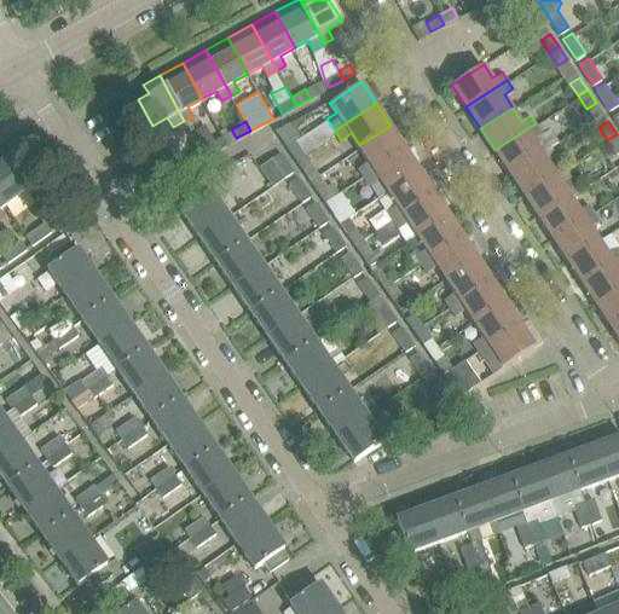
[(495,150),(509,173),(541,151),(556,142),(545,126),(541,129),(536,123),(495,150)]
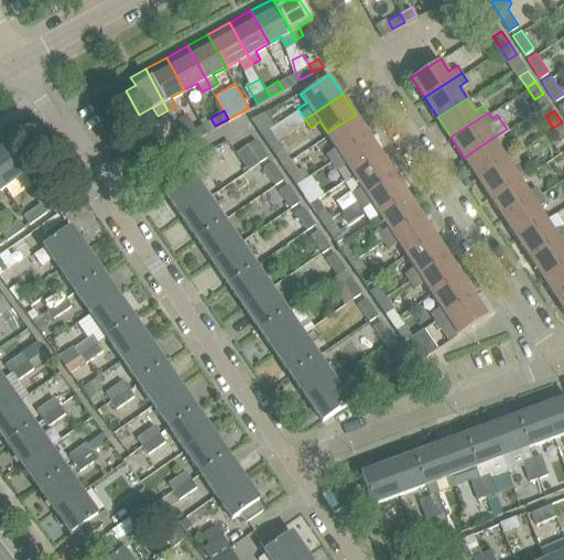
[(269,127),(261,132),(269,144),(277,139),(294,127),(286,115),(273,125),(269,127)]
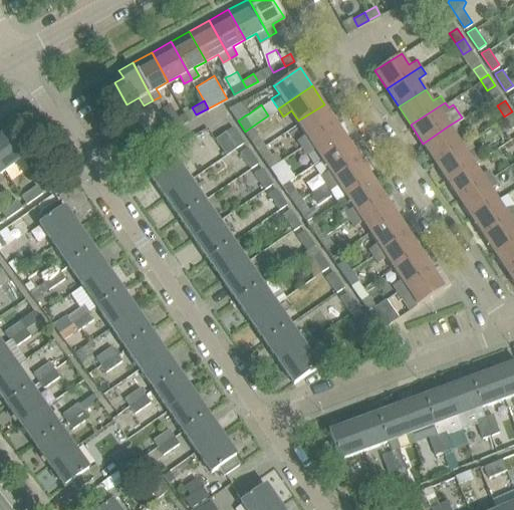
[(297,138),(302,145),(336,122),(324,104),(298,120),(306,133),(297,138)]
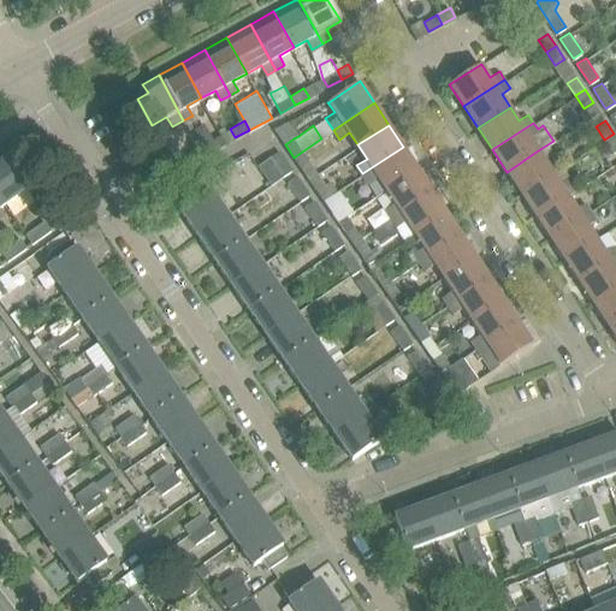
[(604,140),(611,152),(615,148),(615,137),(614,134),(604,140)]
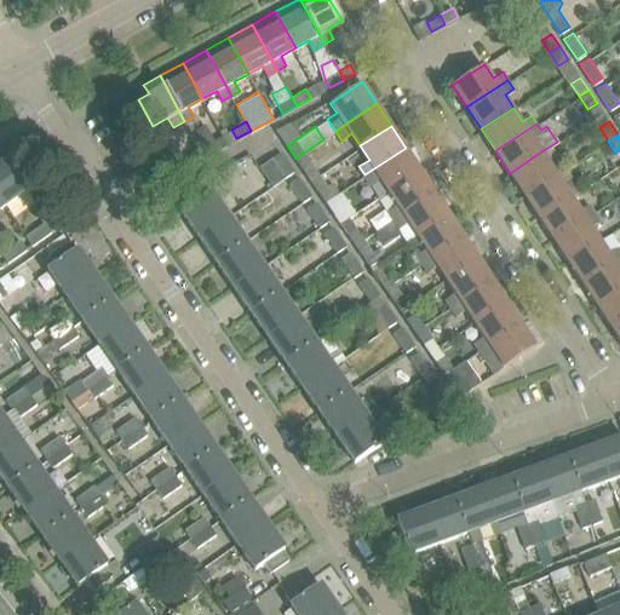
[(212,141),(199,148),(205,156),(218,149),(212,141)]
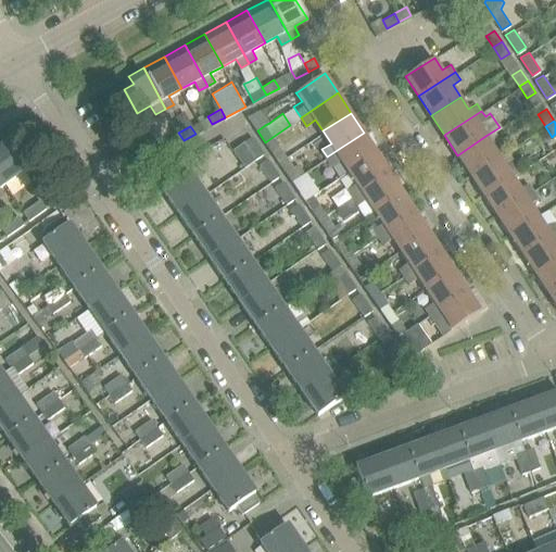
[(168,138),(166,139),(172,147),(184,140),(178,133),(168,138)]
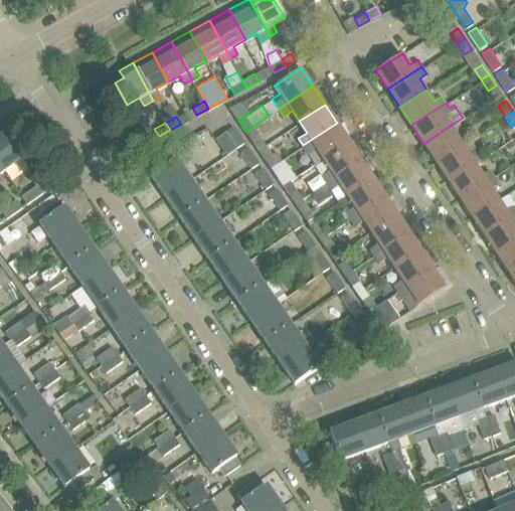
[(349,141),(337,123),(303,145),(308,153),(316,147),(323,158),(349,141)]
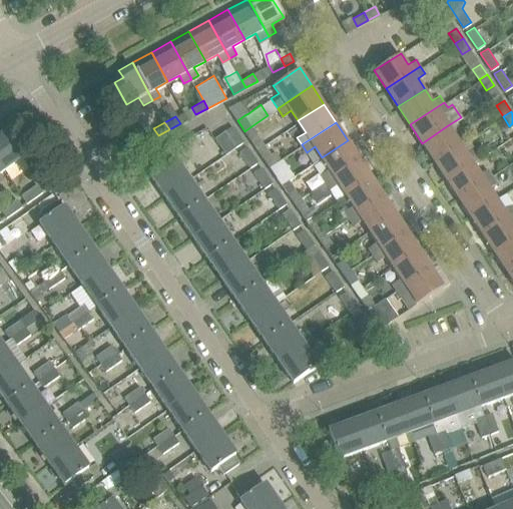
[(232,124),(214,137),(225,152),(243,140),(232,124)]
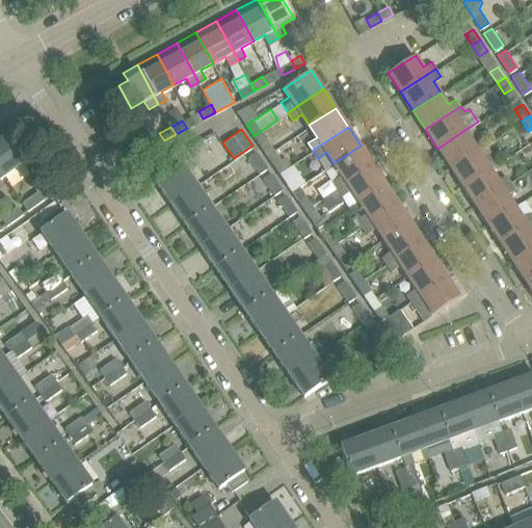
[(464,130),(437,149),(450,167),(485,143),(481,136),(472,142),(464,130)]
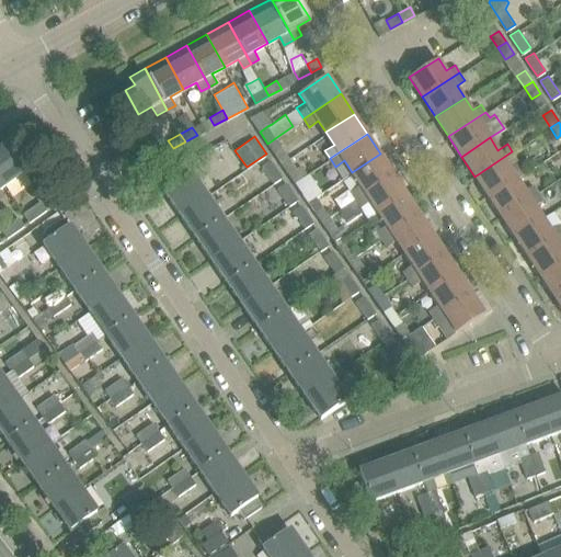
[(267,144),(275,155),(276,154),(283,149),(275,138),(267,144)]
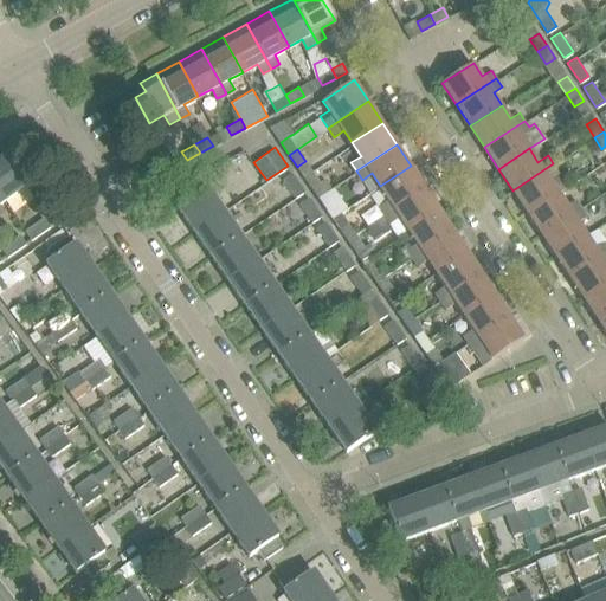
[(8,154),(0,159),(0,192),(5,199),(28,182),(8,154)]
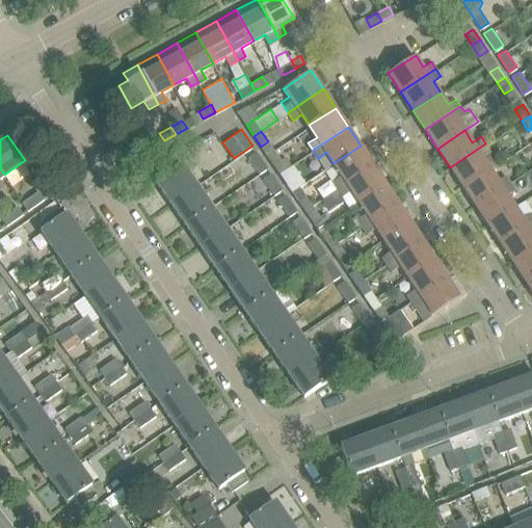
[(450,167),(462,186),(489,168),(481,156),(489,151),(485,143),(450,167)]
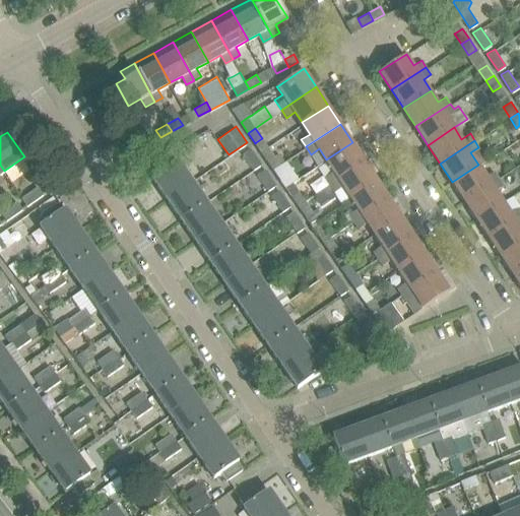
[(325,177),(330,183),(365,160),(352,142),(326,159),(334,171),(325,177)]
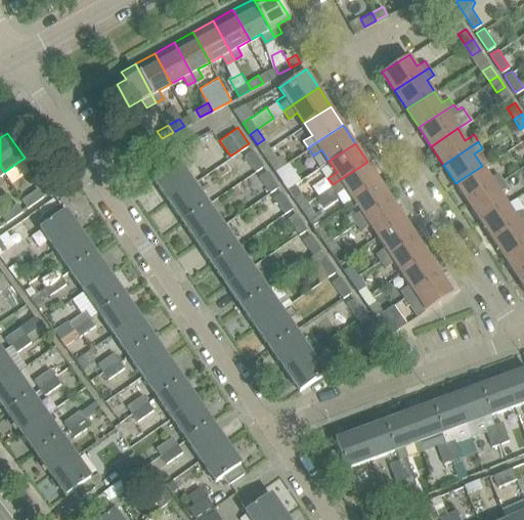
[(253,147),(244,154),(255,170),(264,164),(253,147)]
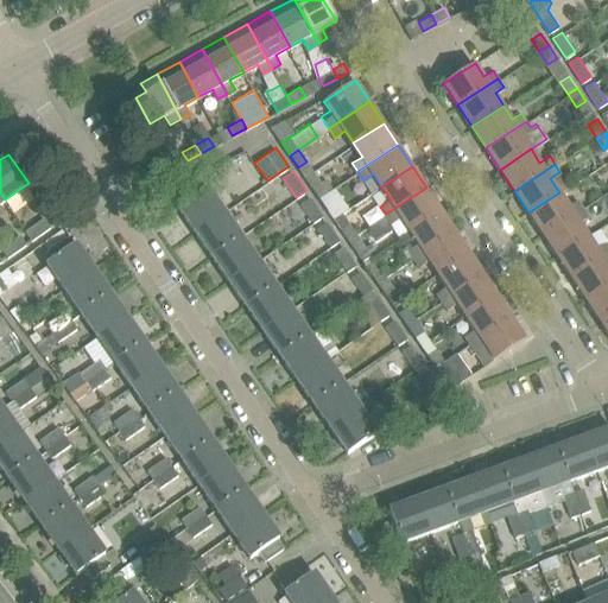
[(320,179),(311,184),(320,197),(334,188),(327,178),(322,182),(320,179)]
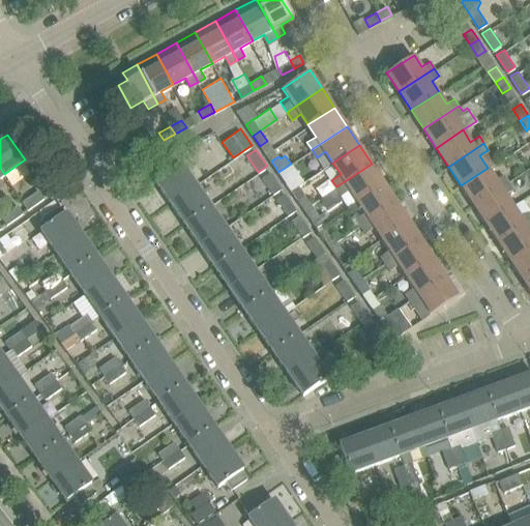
[(155,179),(170,201),(195,183),(180,163),(155,179)]
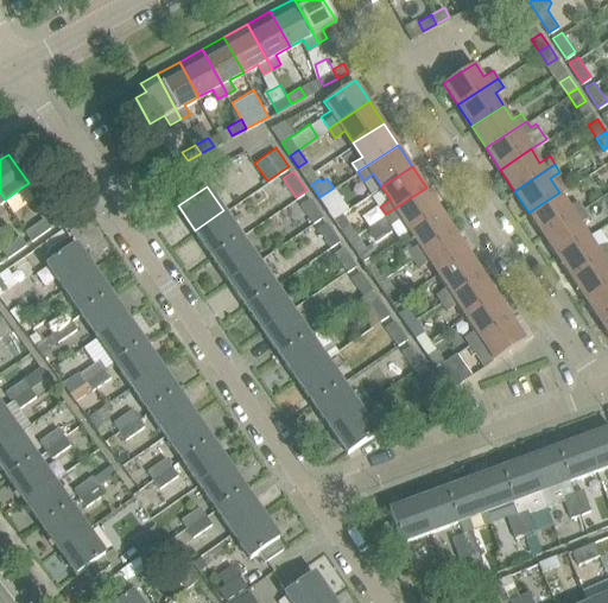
[(334,188),(320,197),(335,219),(350,208),(335,186),(334,188)]
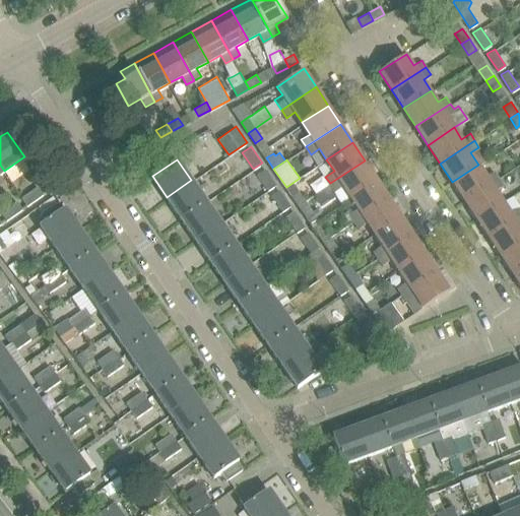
[(377,179),(365,160),(330,183),(335,191),(343,185),(350,196),(377,179)]
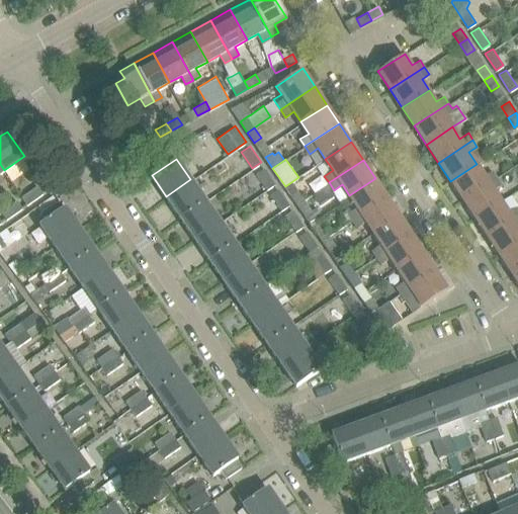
[(450,181),(462,199),(496,177),(491,169),(484,174),(477,164),(450,181)]
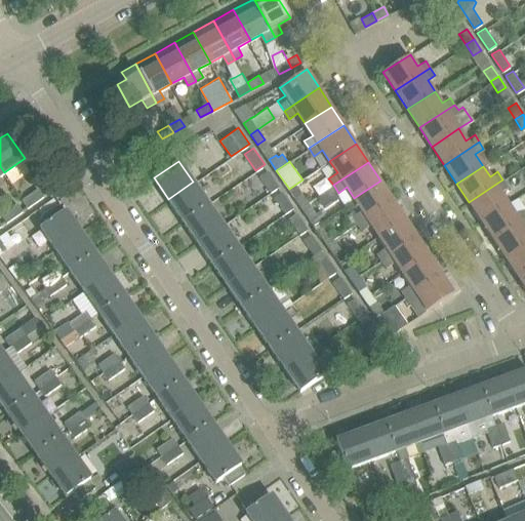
[(268,169),(259,175),(270,192),(279,186),(268,169)]
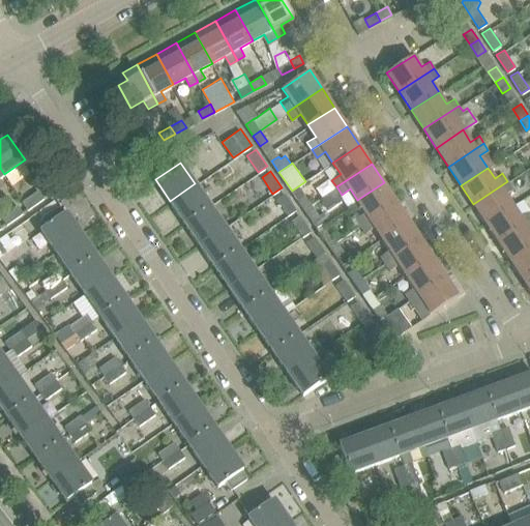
[(473,204),(486,223),(511,205),(504,194),(512,188),(507,181),(473,204)]
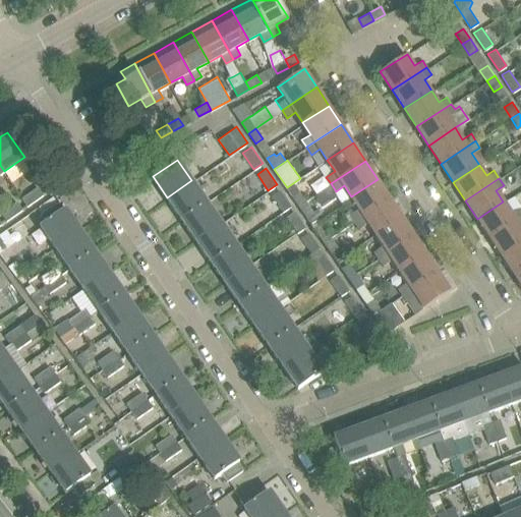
[(350,214),(354,221),(390,197),(378,179),(351,196),(359,208),(350,214)]
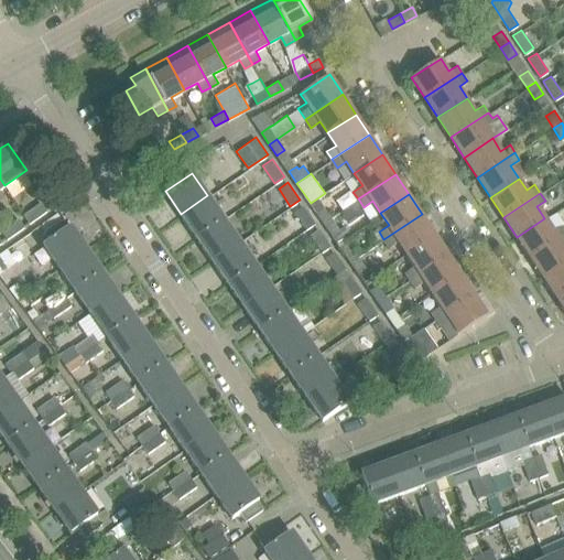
[(181,214),(197,237),(224,218),(207,195),(181,214)]
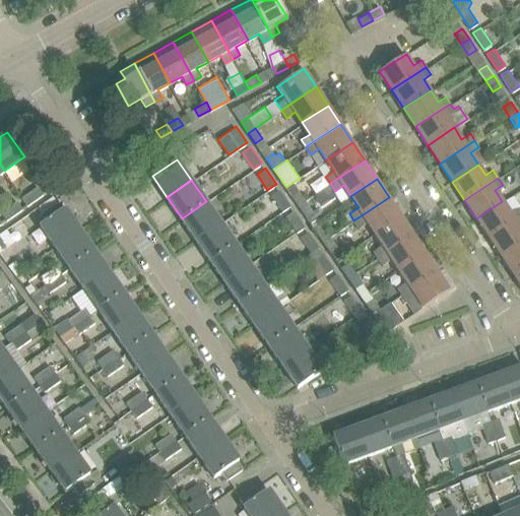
[(306,200),(299,205),(306,215),(318,208),(337,194),(335,191),(330,183),(306,200)]
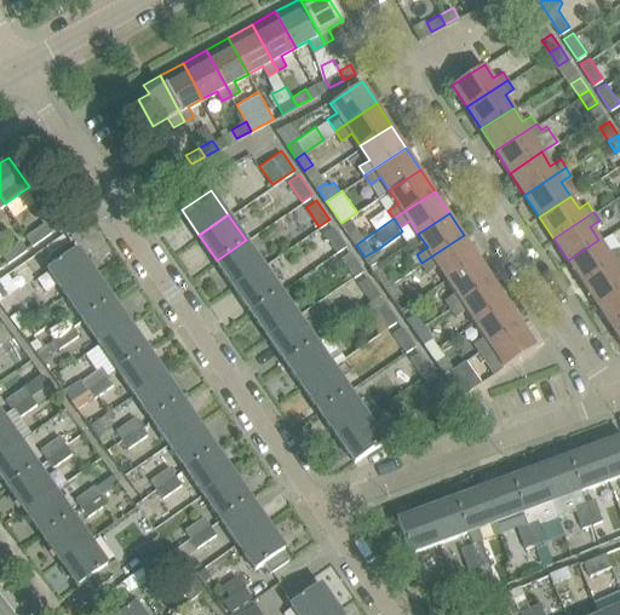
[(51,230),(51,229),(45,220),(26,234),(32,242),(33,243),(51,230)]
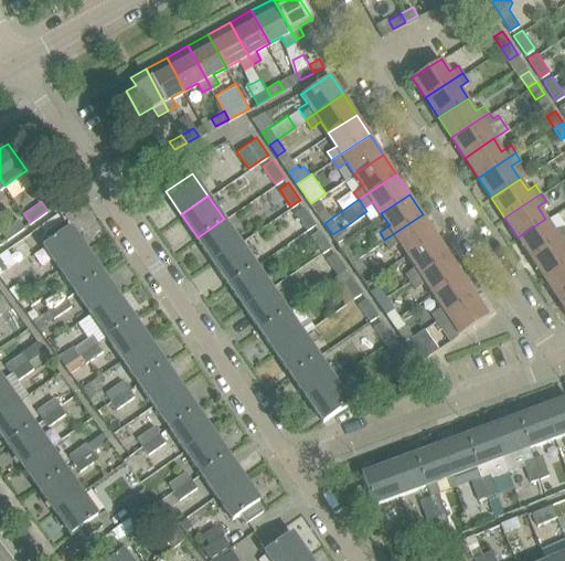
[(304,205),(295,211),(307,229),(316,222),(304,205)]
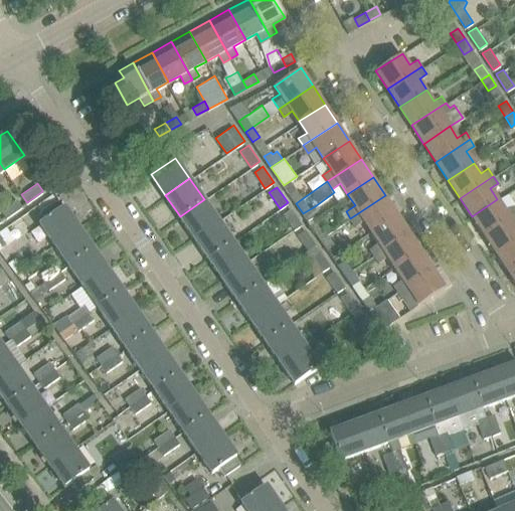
[(296,203),(303,198),(296,188),(289,192),(296,203)]
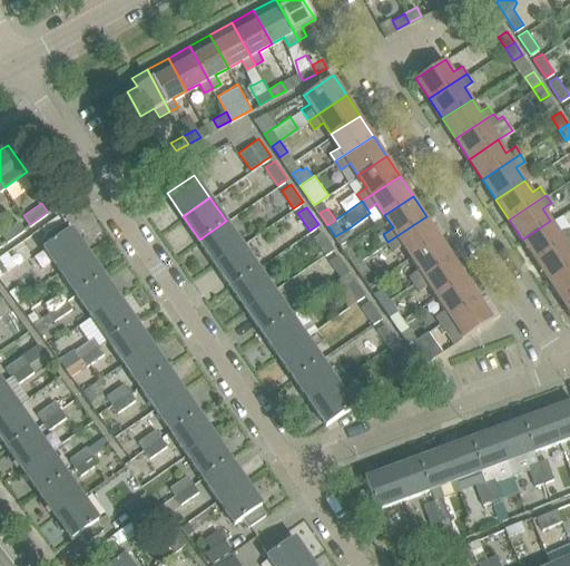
[(45,245),(60,269),(87,251),(71,227),(70,228),(59,213),(41,225),(51,241),(45,245)]
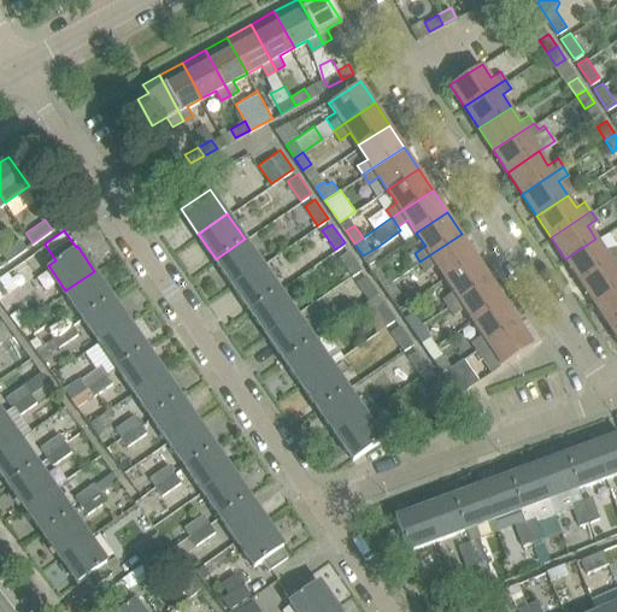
[(475,256),(462,234),(419,262),(424,269),(435,263),(445,276),(475,256)]
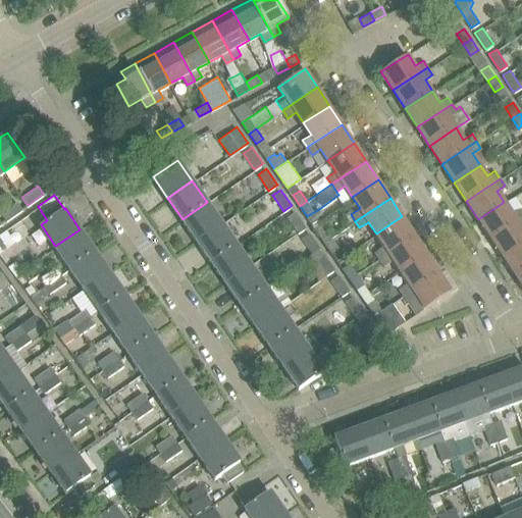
[(17,200),(1,211),(5,218),(6,219),(22,208),(17,200)]
